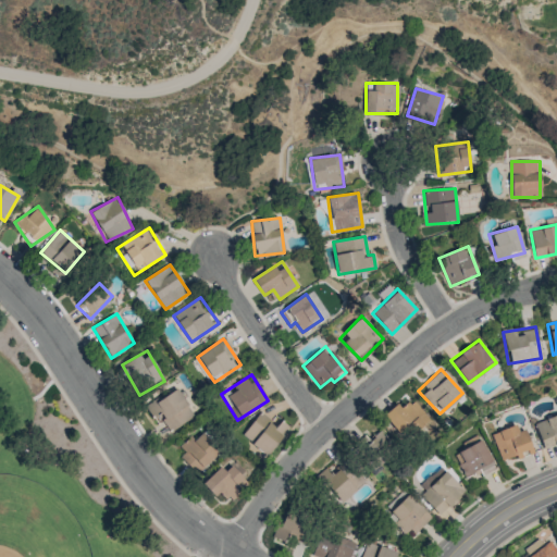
[(168,432),(195,417),(178,388),(152,404),(168,432)]
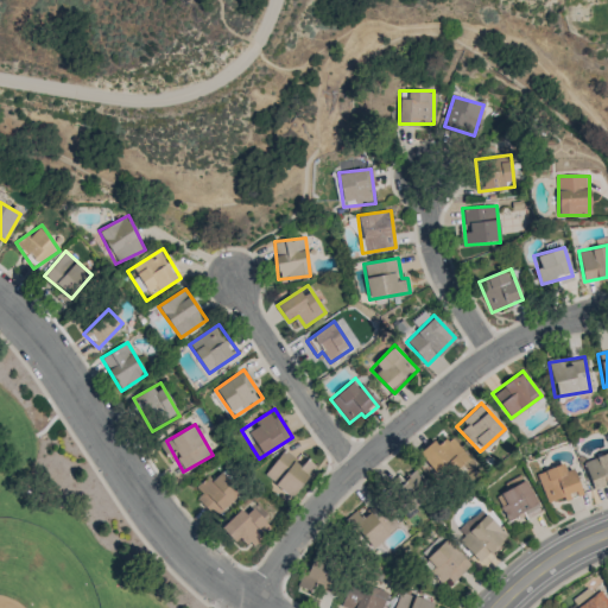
[(419,453),(441,479),(468,458),(453,437),(443,444),(438,438),(419,453)]
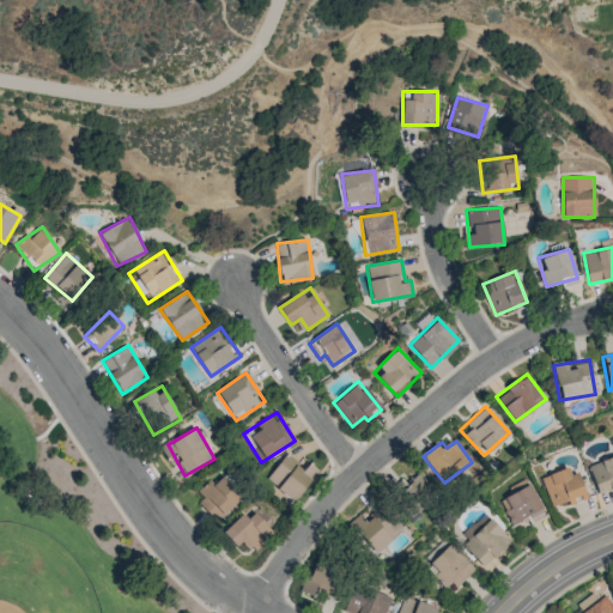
[(612,456),(589,465),(599,493),(612,489),(612,456)]
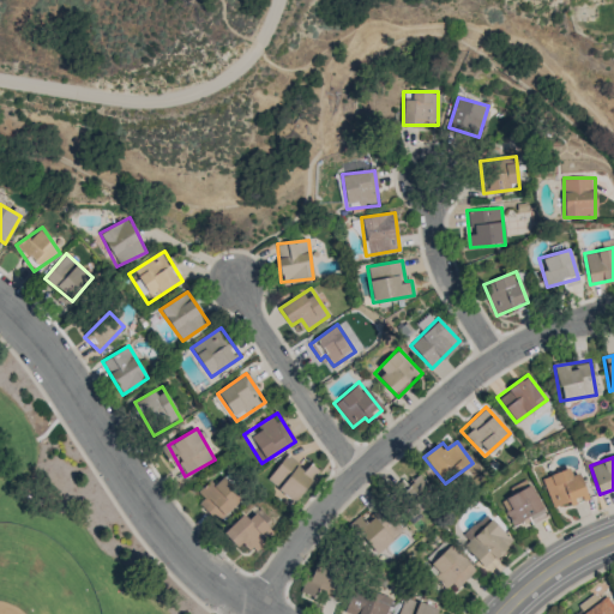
[(300,469),(287,458),(269,480),(293,501),(320,470),(308,459),(300,469)]
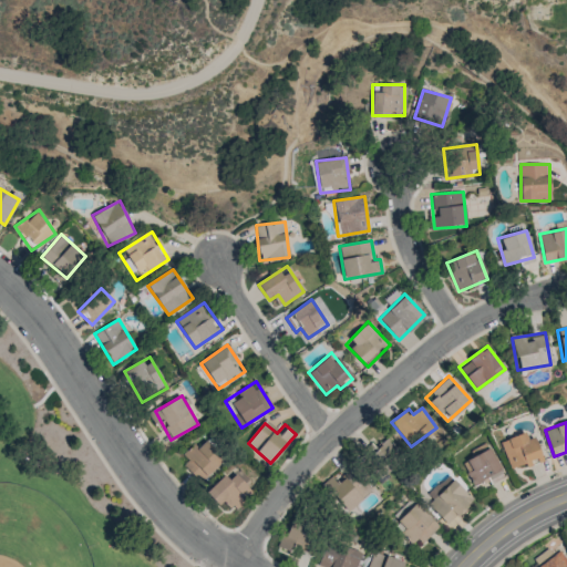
[(542,461),(533,431),(502,440),(511,471),(542,461)]
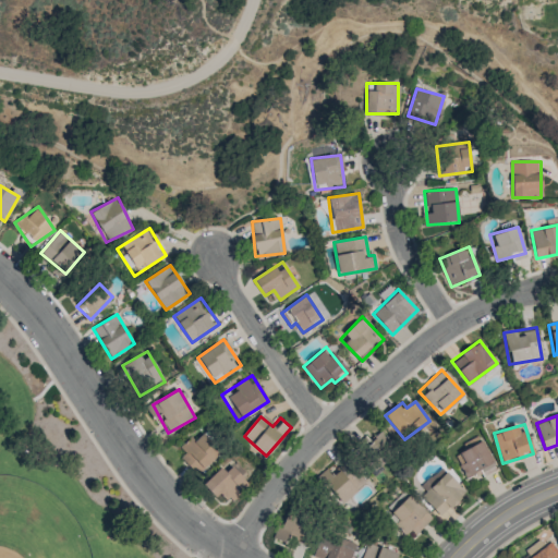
[(377,472),(398,449),(379,431),(358,453),(377,472)]
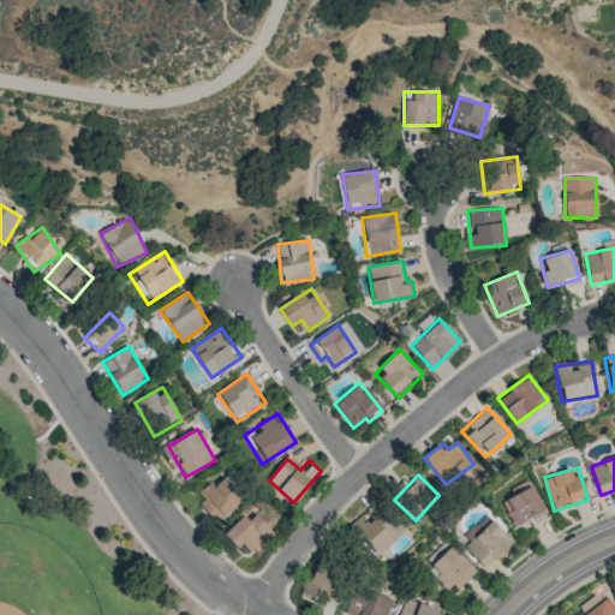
[(195,499),(219,523),(244,497),(222,476),(215,484),(212,481),(195,499)]
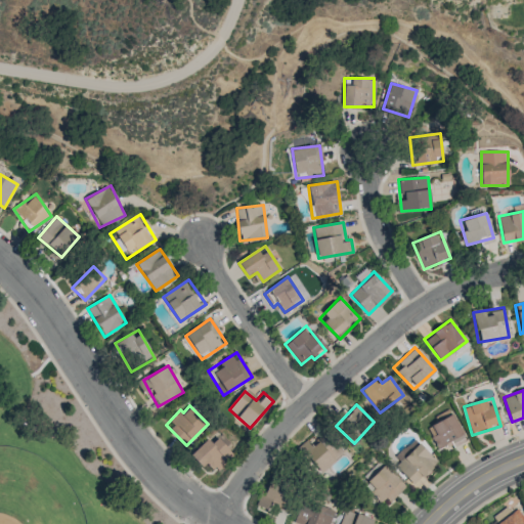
[(441,452),(466,439),(452,413),(427,427),(441,452)]
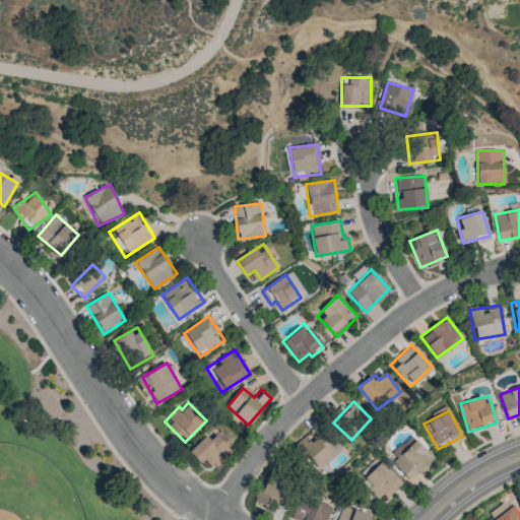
[(340,446),(323,430),(301,454),(319,469),(340,446)]
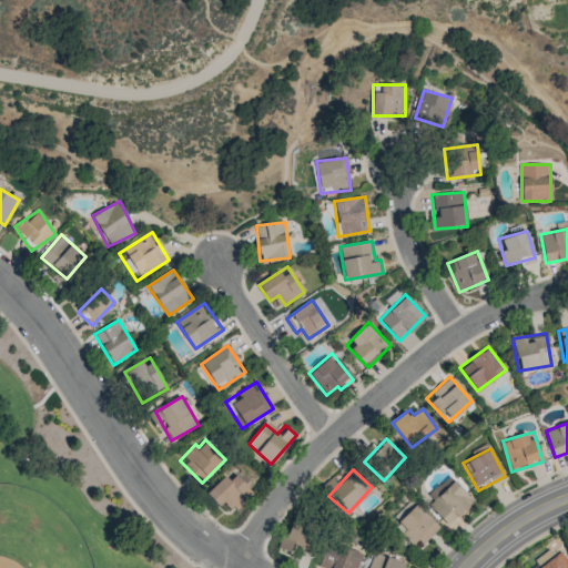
[(222,506),(227,500),(236,508),(253,492),(231,470),(209,493),(222,506)]
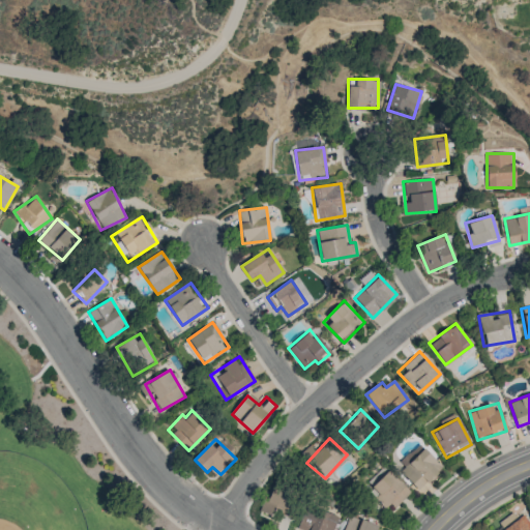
[(419,491),(443,467),(423,447),(399,471),(419,491)]
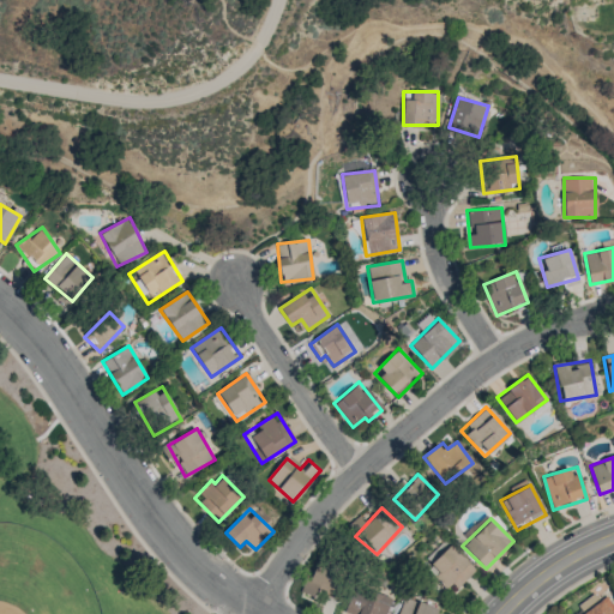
[(475,570),(450,545),(427,567),(452,593),(475,570)]
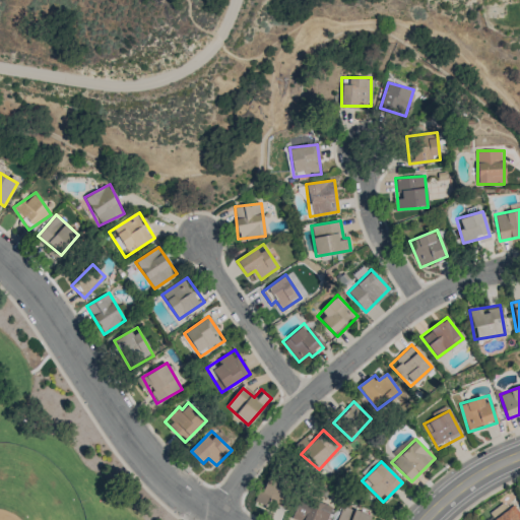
[(280,509),(291,491),(269,475),(254,499),(266,507),(269,502),(280,509)]
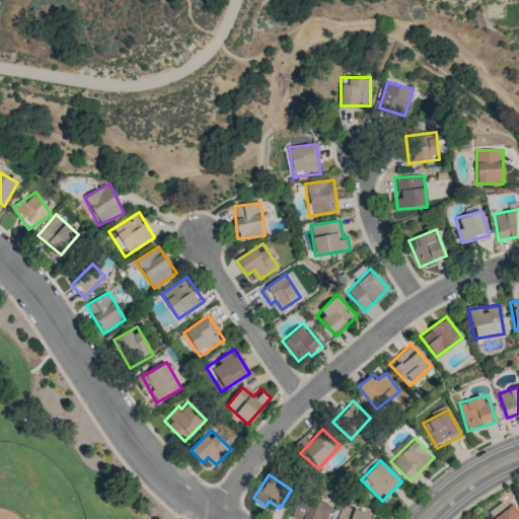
[(291,518),(323,518),(329,507),(300,495),(291,518)]
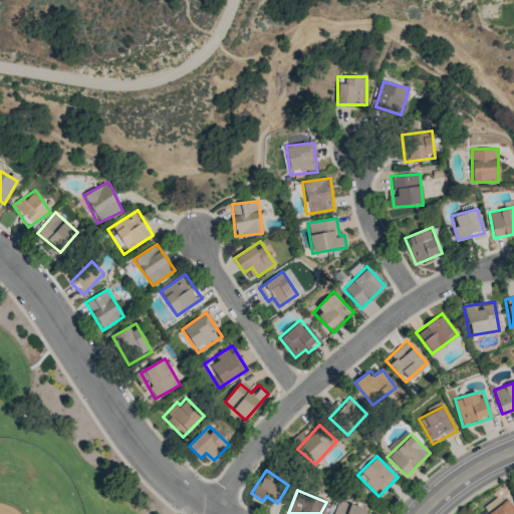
[(483,507),(487,513),(513,513),(513,507),(508,499),(501,503),(497,497),(483,507)]
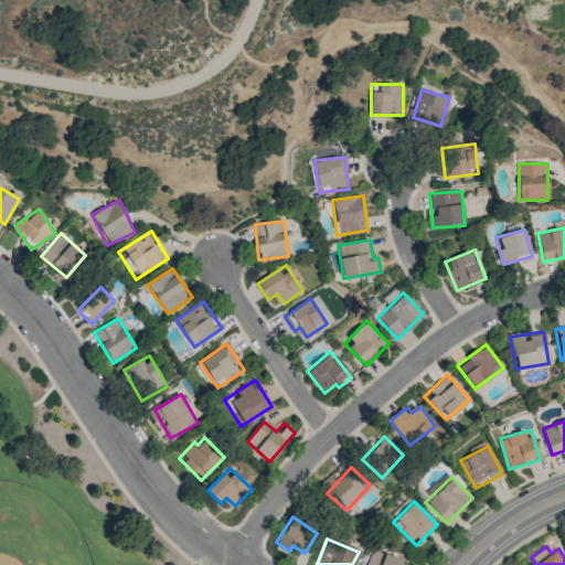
[(400,564),(402,558),(370,550),(365,564),(400,564)]
